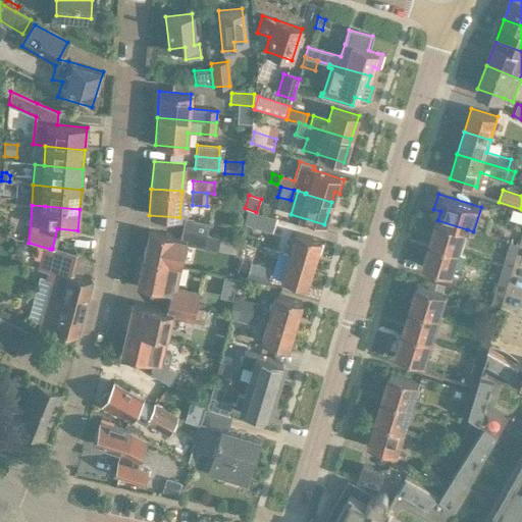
[(271,232),(275,219),(247,210),(243,224),(271,232)]
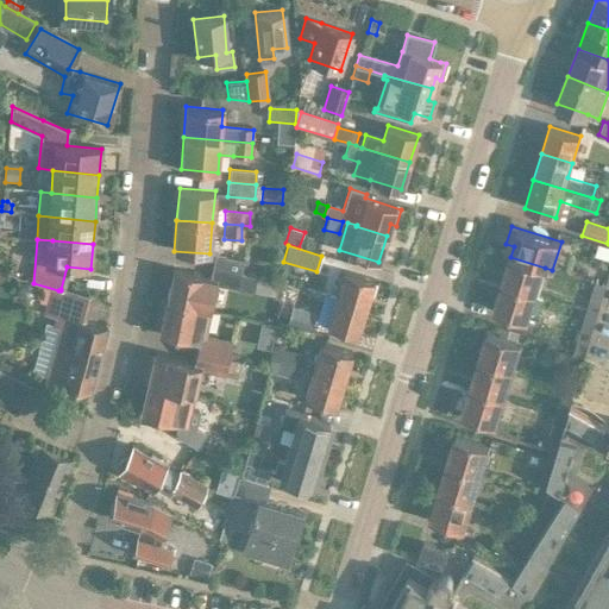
[(608,267),(608,252),(591,248),(586,261),(608,267)]
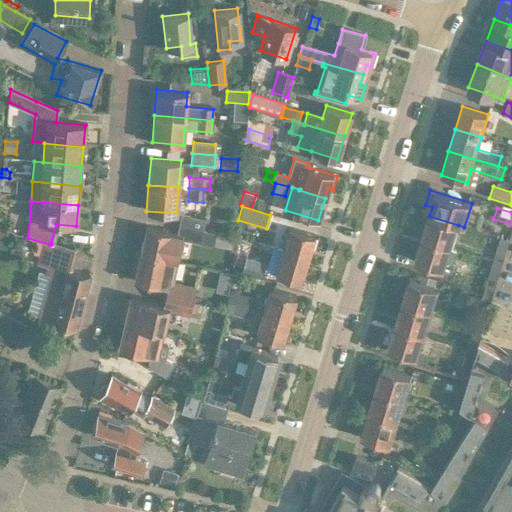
[(181,213),(178,225),(197,229),(202,230),(204,220),(189,216),(189,214),(181,213)]
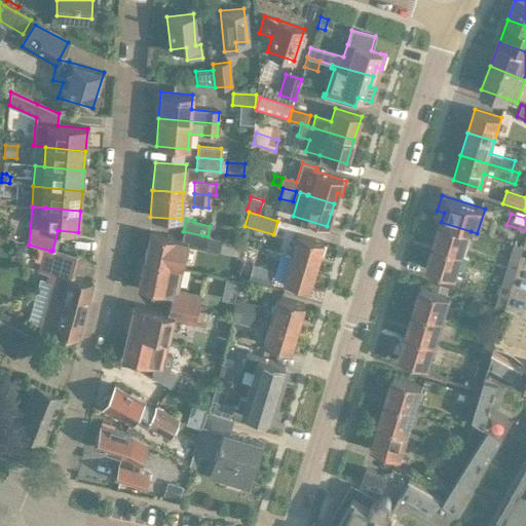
[(463,255),(471,231),(441,222),(434,246),(463,255)]
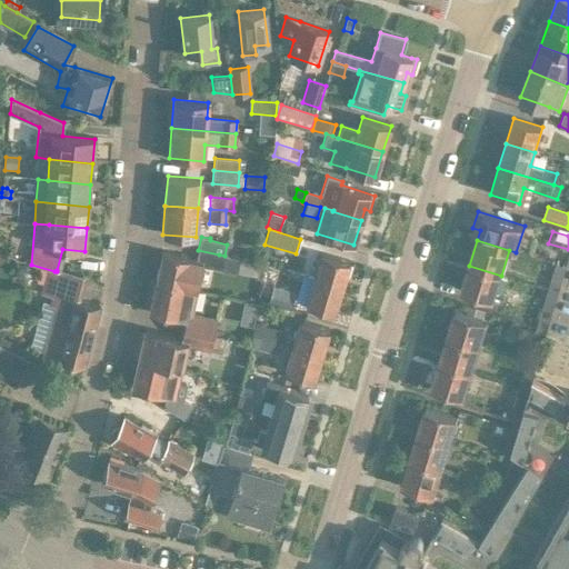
[(197,259),(196,265),(201,266),(221,270),(225,256),(219,255),(198,250),(197,259)]
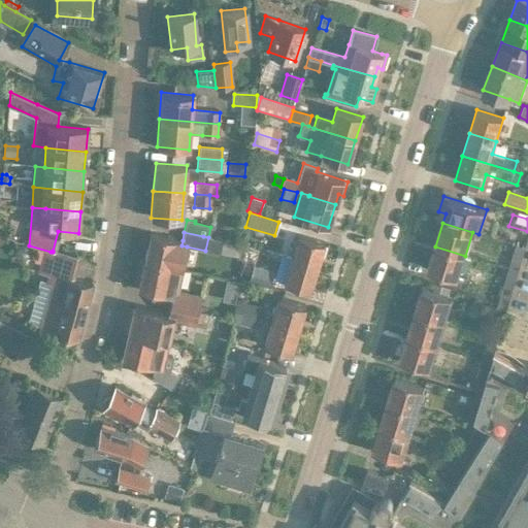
[(150,233),(143,261),(169,267),(178,269),(182,270),(187,246),(182,245),(183,240),(176,239),(150,233)]
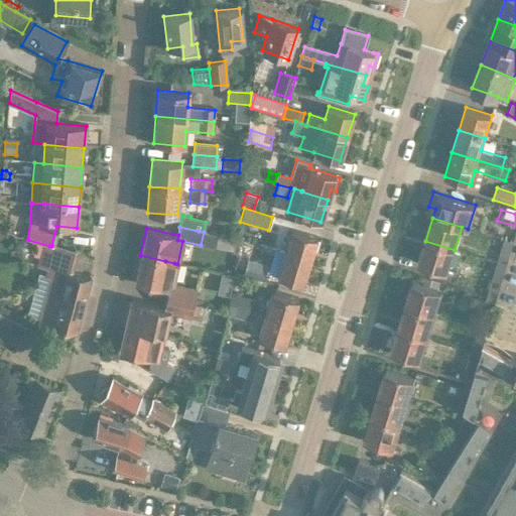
[(283,253),(309,261),(316,238),(290,230),(283,253)]
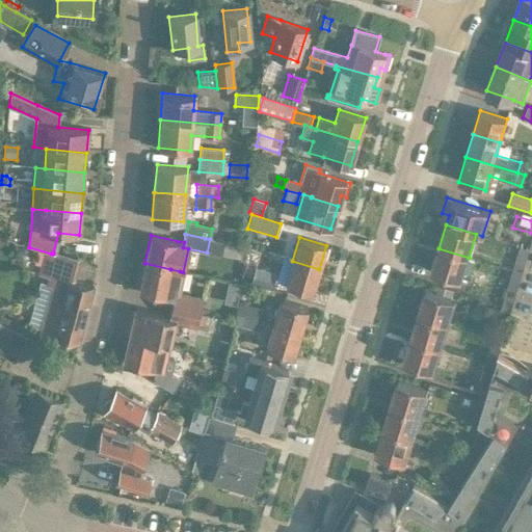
[(210,239),(207,253),(220,256),(223,242),(210,239)]
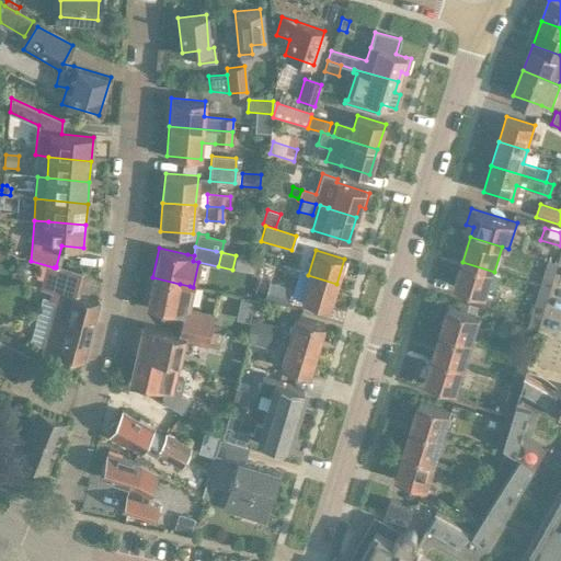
[(19,275),(22,276),(26,275),(30,273),(31,268),(30,264),(26,261),(22,260),(18,261),(15,264),(14,268),(15,273),(19,275)]
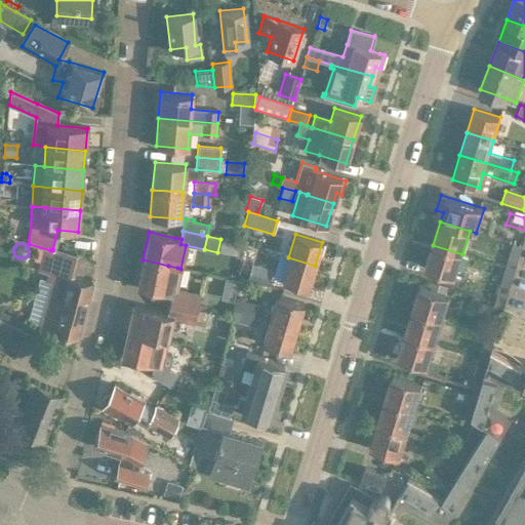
[(506,268),(515,271),(522,246),(513,243),(506,268)]
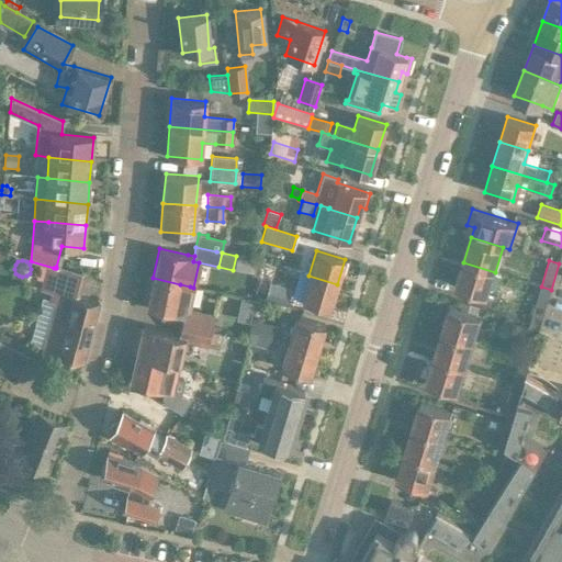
[(486,298),(495,272),(463,262),(456,288),(486,298)]
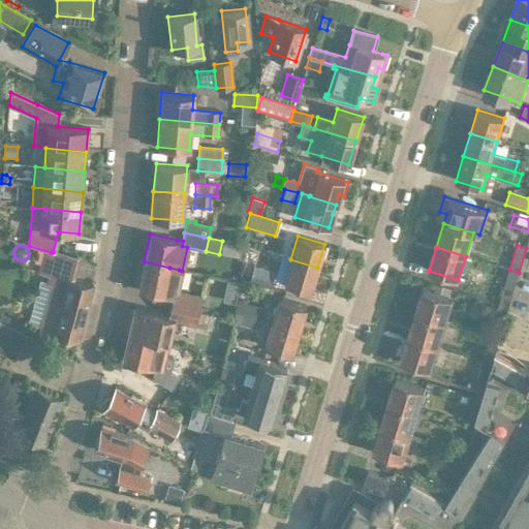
[(53,284),(40,330),(38,339),(56,343),(57,337),(78,342),(93,284),(71,279),(76,257),(53,251),(53,252),(51,252),(44,274),(50,276),(48,283),(53,284)]
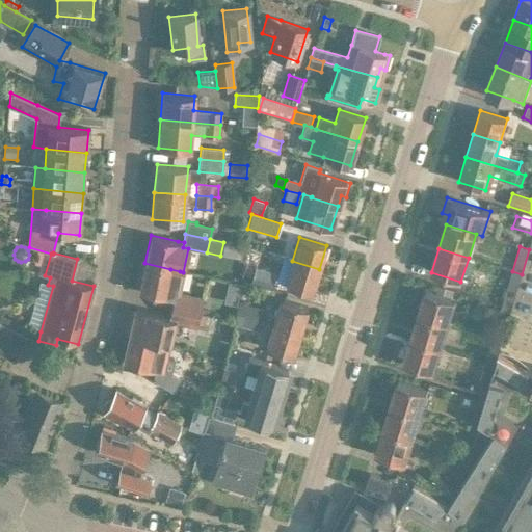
[(311,293),(319,269),(292,261),(284,285),(311,293)]
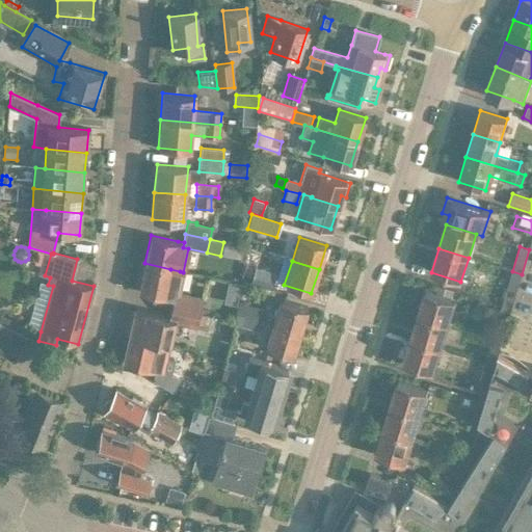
[(140,262),(136,278),(140,280),(138,291),(164,297),(173,299),(175,292),(180,271),(170,269),(144,263),(140,262)]
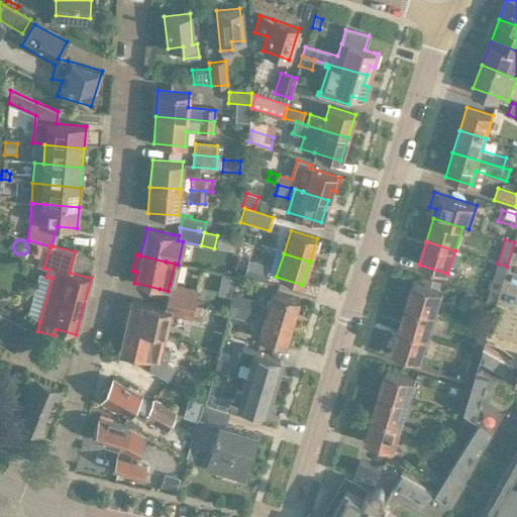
[(235,273),(243,276),(263,282),(268,266),(248,260),(236,255),(235,273)]
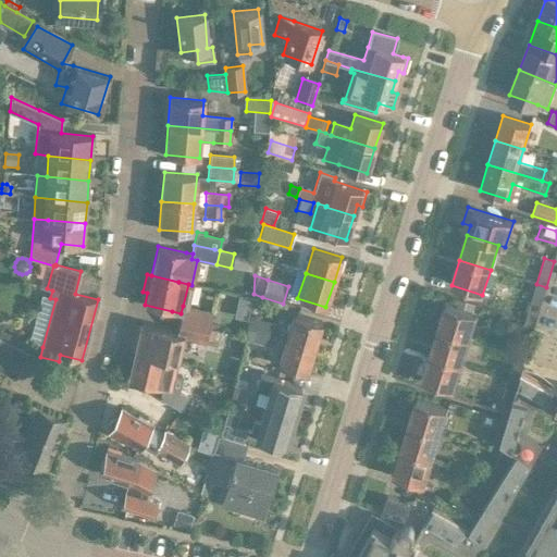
[(546,287),(536,284),(525,320),(535,323),(546,287)]
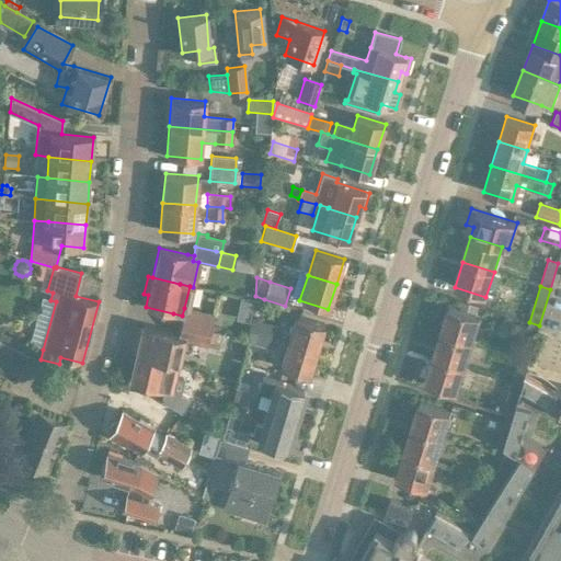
[(182,316),(180,324),(210,331),(214,316),(184,308),(182,316)]
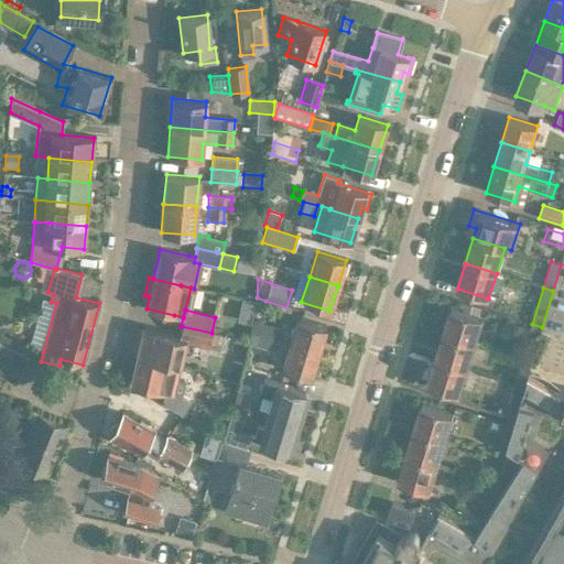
[(443,335),(475,344),(483,318),(451,310),(443,335)]
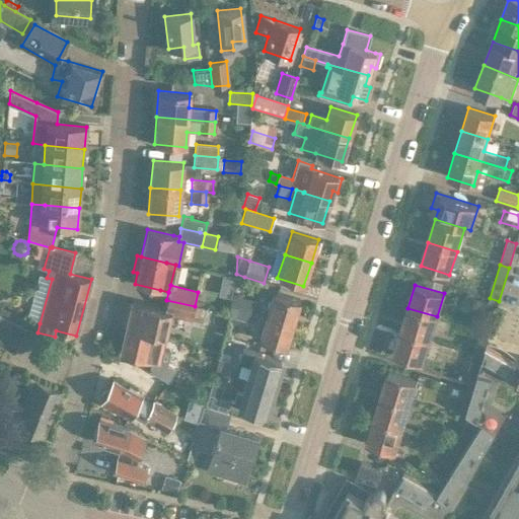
[(267,315),(292,323),(299,301),(273,293),(267,315)]
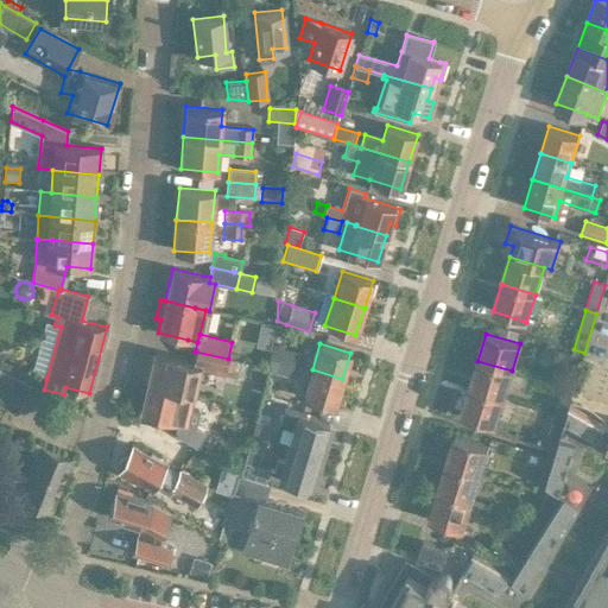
[(272,344),(270,356),(298,366),(302,354),(272,344)]
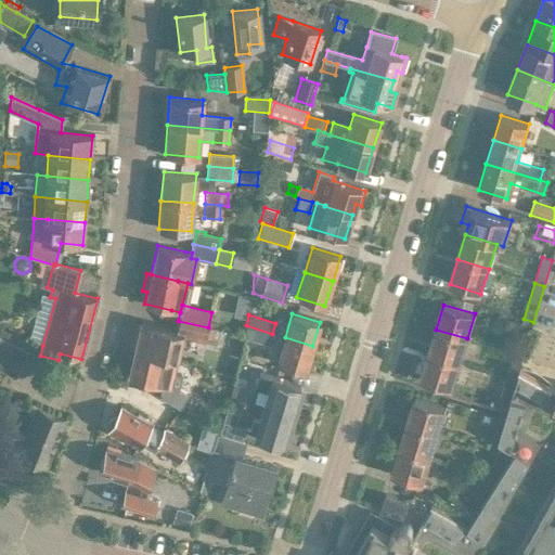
[(533,322),(524,319),(520,327),(531,330),(533,322)]
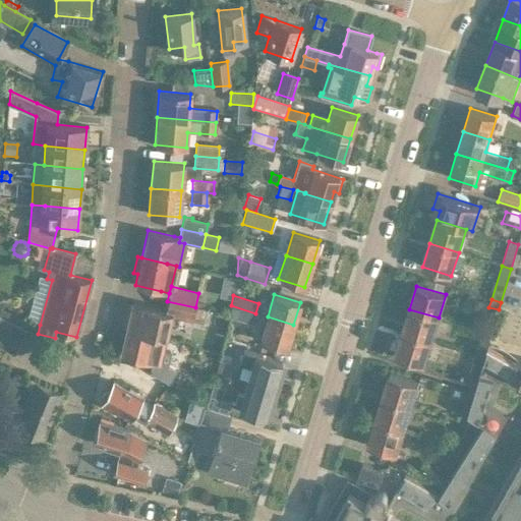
[(125,311),(121,327),(126,328),(125,329),(152,335),(166,338),(167,338),(172,316),(192,321),(192,317),(199,320),(201,309),(195,307),(167,301),(165,311),(158,309),(158,307),(132,301),(129,312),(125,311)]
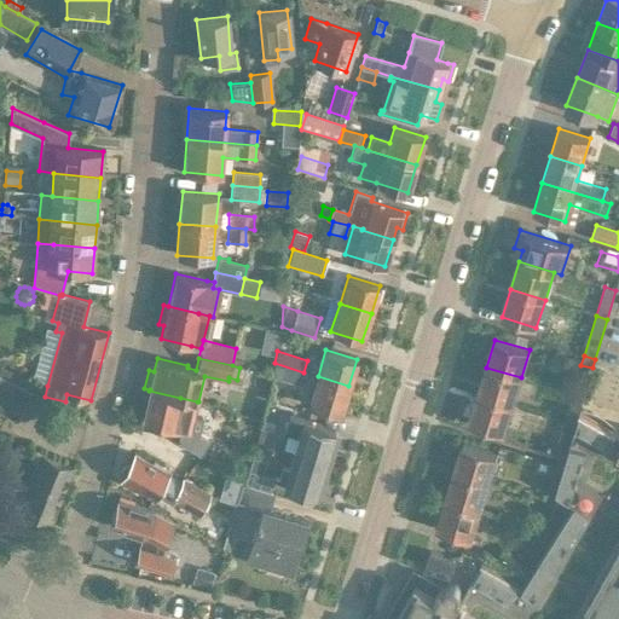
[(275,363),(272,376),(300,385),(304,372),(275,363)]
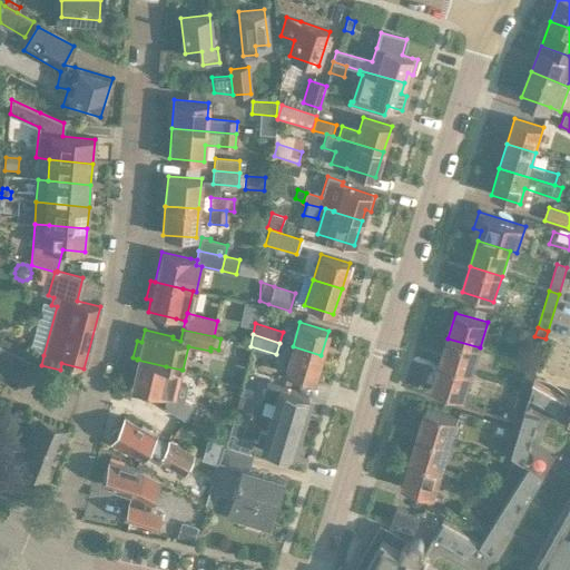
[(440,364),(472,374),(480,347),(448,338),(440,364)]
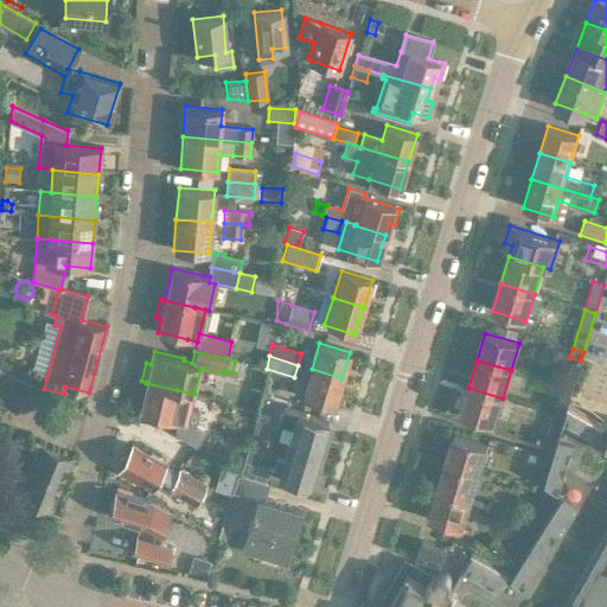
[(333,407),(342,378),(312,369),(302,397),(333,407)]
